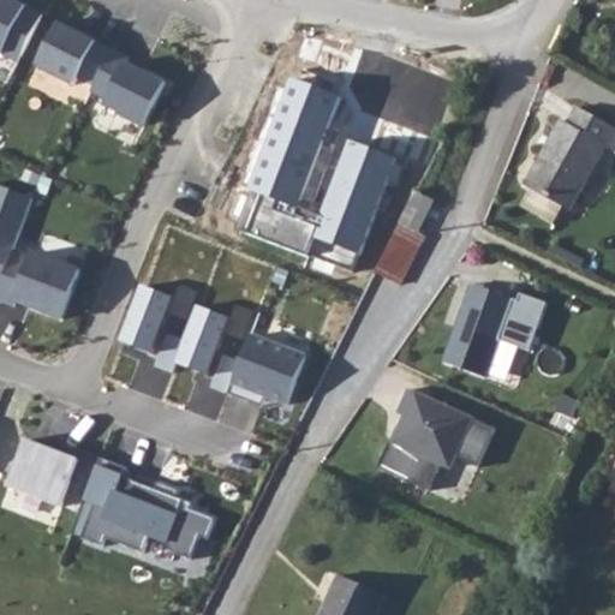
[(42,15),(12,0),(0,0),(0,53),(18,63),(42,15)]
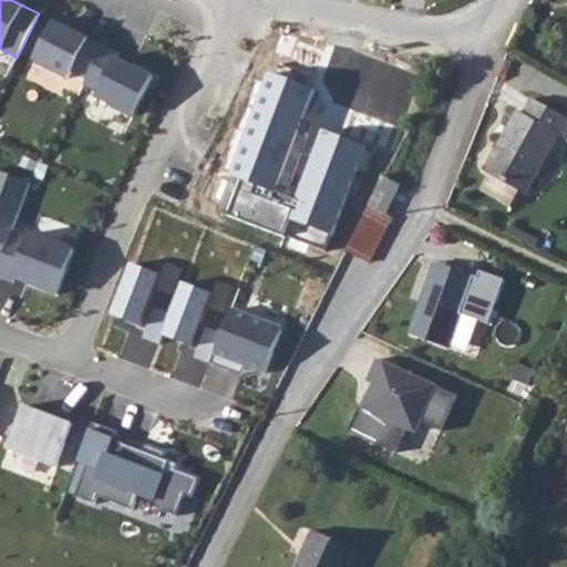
[(54,21),(34,60),(69,78),(72,72),(86,79),(104,45),(54,21)]
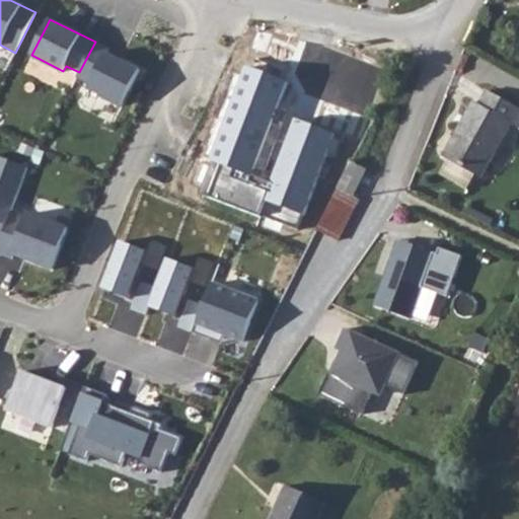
[(109,49),(95,42),(79,72),(77,77),(90,84),(88,89),(122,106),(141,70),(107,54),(109,49)]
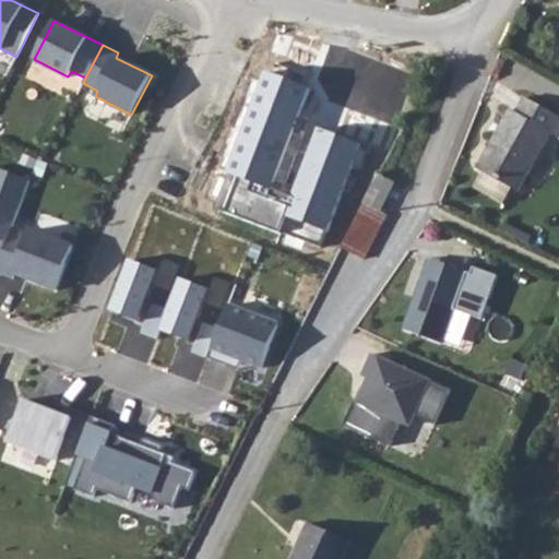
[(312,86),(264,68),(224,169),(238,174),(225,206),(319,244),(358,145),(318,129),(290,197),(271,189),(312,86)]
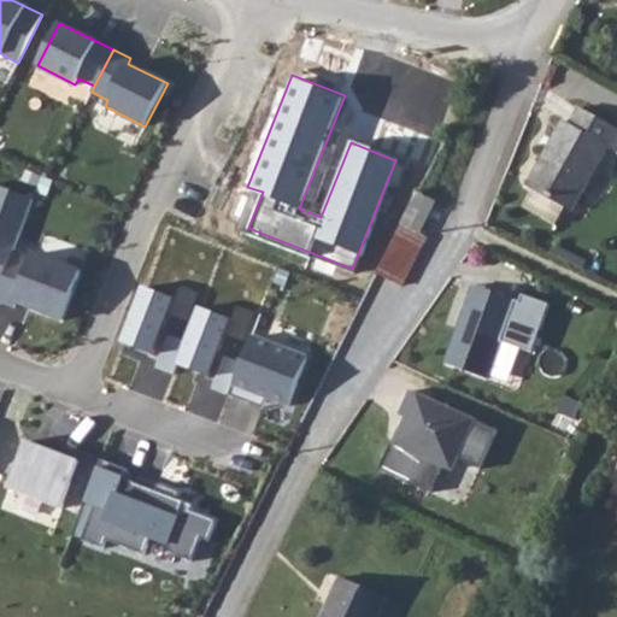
[(564,207),(571,212),(607,147),(616,152),(616,128),(580,107),(570,124),(564,122),(527,187),(534,191),(564,207)]
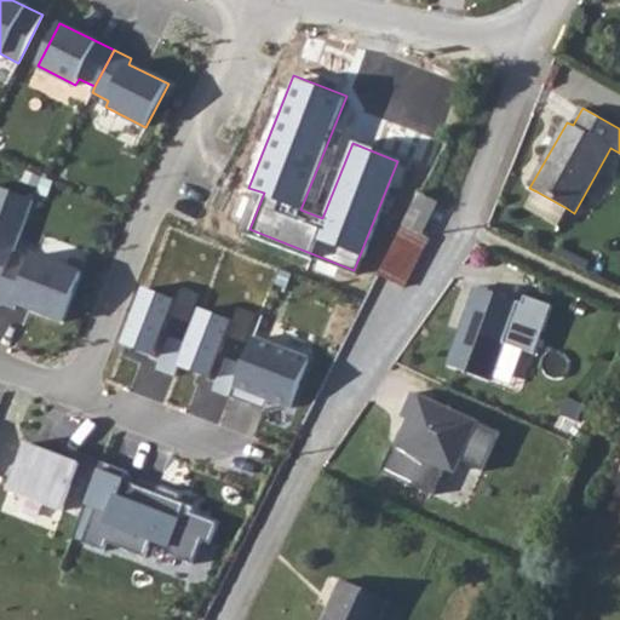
[(0,288),(13,254),(34,201),(0,188),(0,288)]
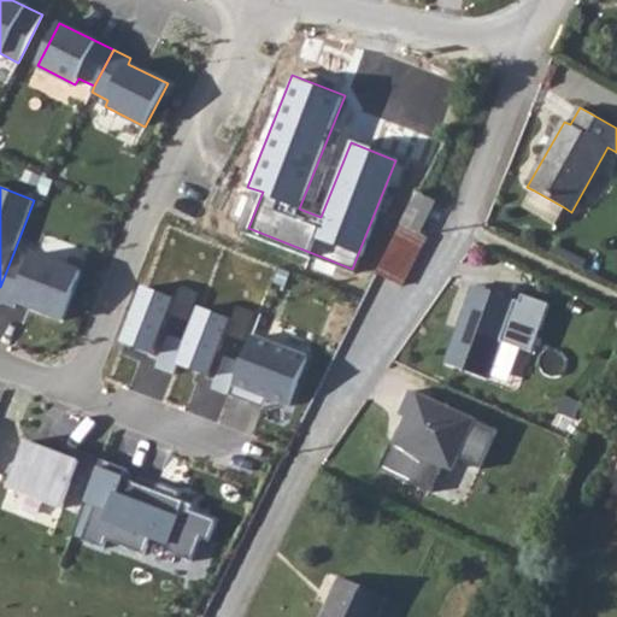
[(564,207),(534,191),(524,207),(554,224),(564,207)]
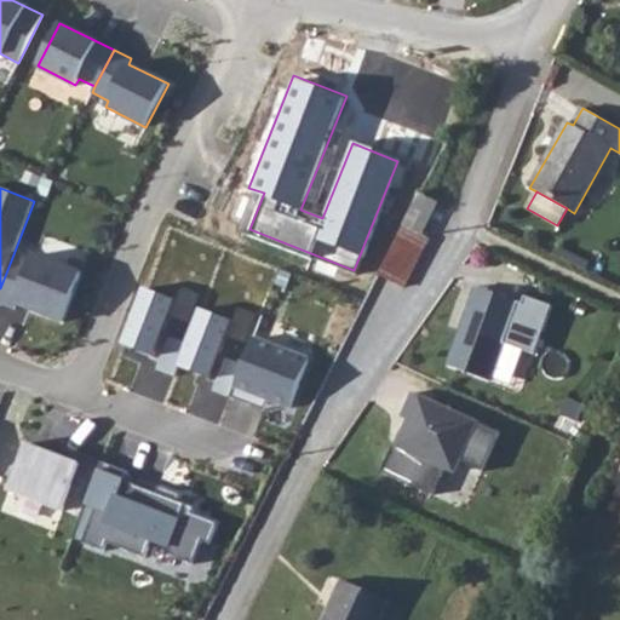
[(590,263),(561,248),(556,257),(586,271),(590,263)]
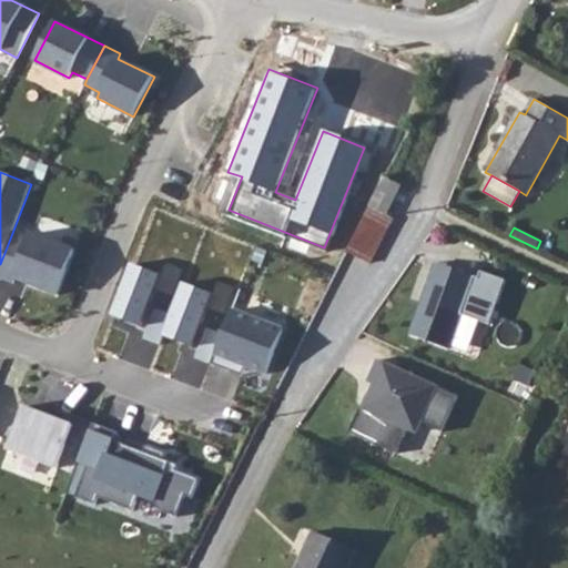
[(12,233),(0,264),(0,276),(14,283),(16,280),(57,295),(74,250),(31,233),(29,240),(12,233)]
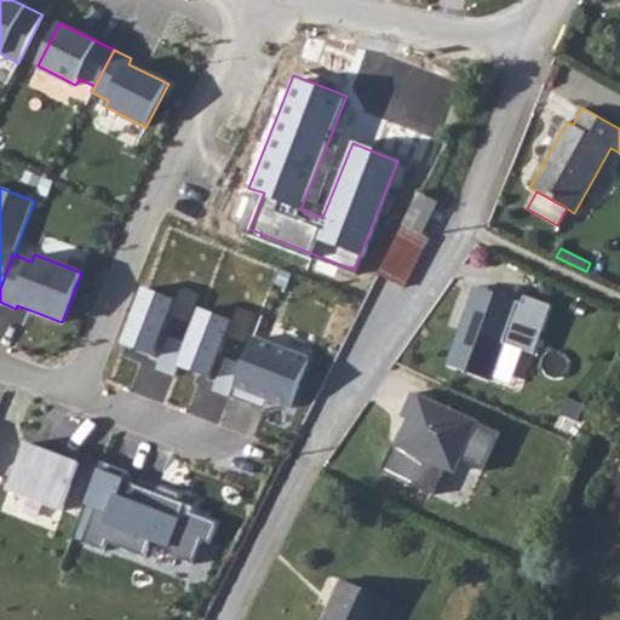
[(173,299),(138,285),(116,340),(151,355),(167,315),(189,325),(196,306),(202,292),(179,283),(173,299)]
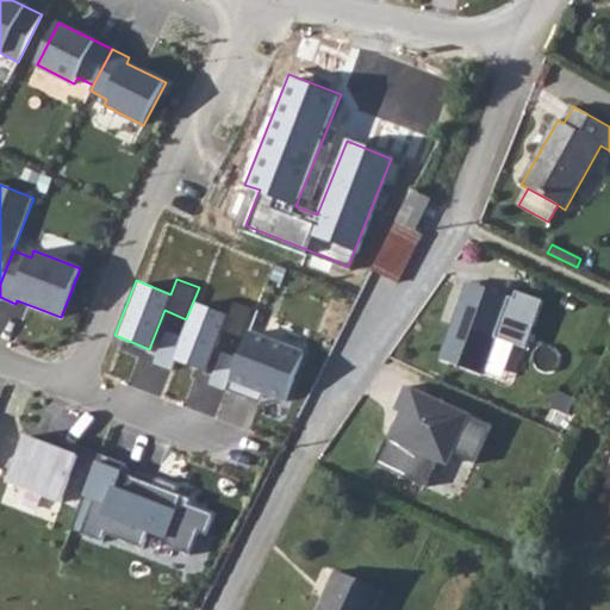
[(514,299),(470,284),(441,361),(483,375),(493,337),(527,348),(543,302),(517,292),(514,299)]
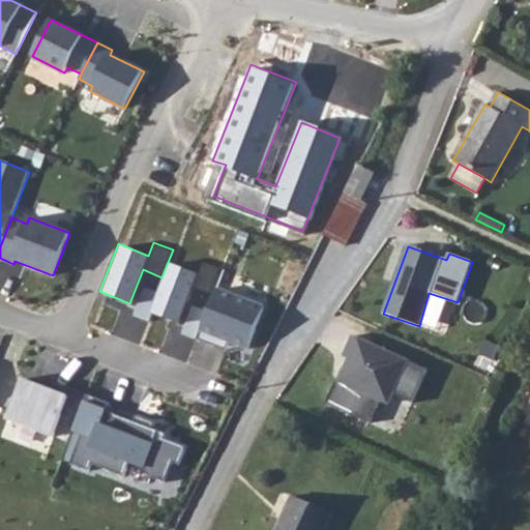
[(197,273),(168,262),(150,313),(178,324),(190,287),(209,294),(219,268),(201,261),(197,273)]
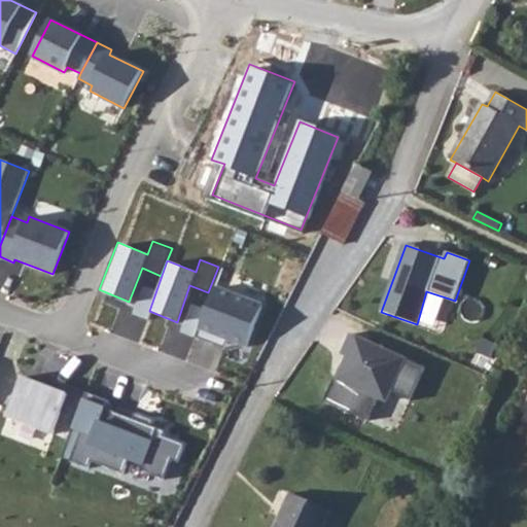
[(262,306),(215,287),(197,338),(225,349),(230,340),(247,347),(262,306)]
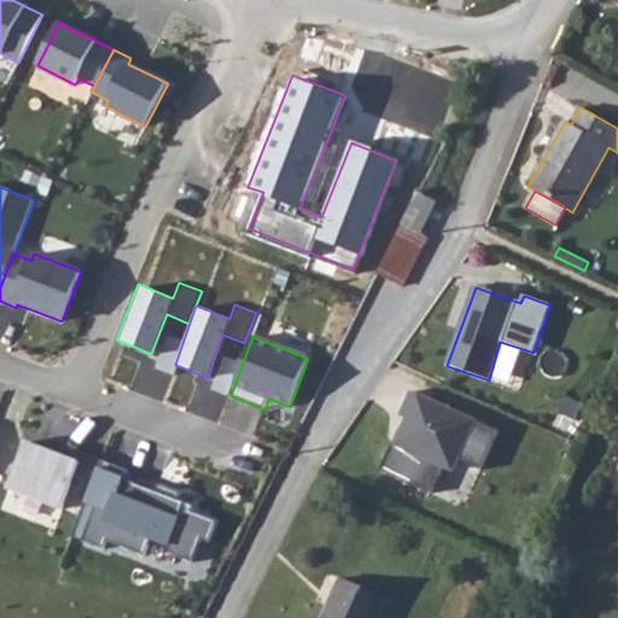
[(496,429),(407,394),(397,417),(403,419),(395,447),(391,444),(380,473),(432,494),(444,465),(458,459),(481,467),(496,429)]
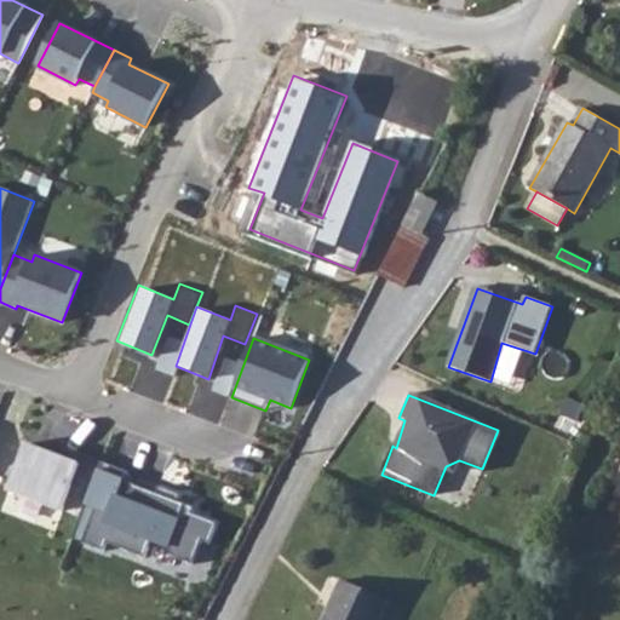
[(61,457),(27,443),(10,491),(63,511),(73,486),(91,493),(102,461),(64,448),(61,457)]
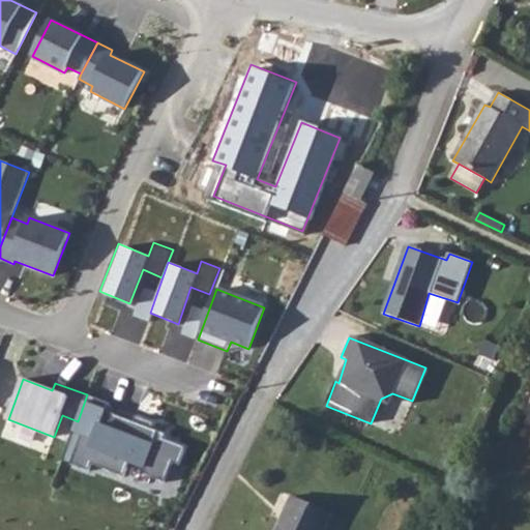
[(110,403),(87,394),(78,421),(74,431),(83,435),(71,465),(90,472),(92,465),(124,477),(130,463),(145,468),(148,476),(166,482),(173,463),(180,466),(187,447),(165,439),(167,434),(153,429),(155,422),(137,416),(134,421),(107,411),(110,403)]
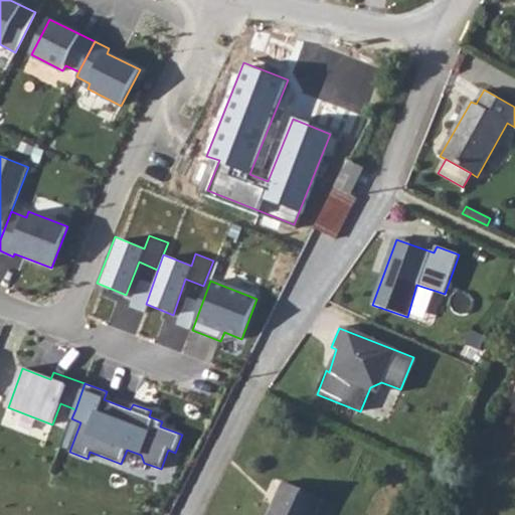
[(315,514),(322,499),(285,483),(271,514),(315,514)]
